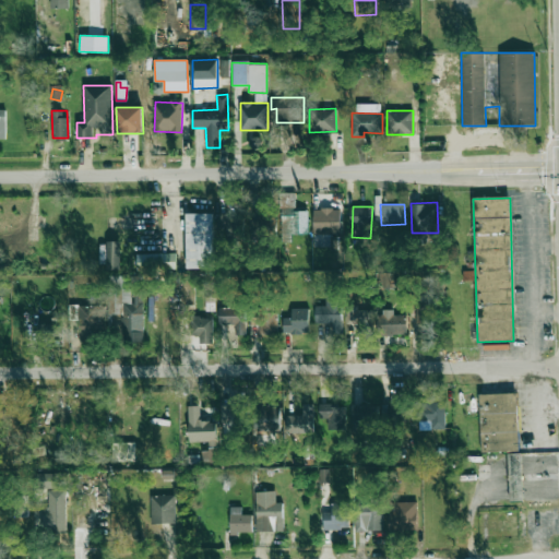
[(331,247),(331,235),(341,235),(341,210),(313,209),(313,247),(331,247)]
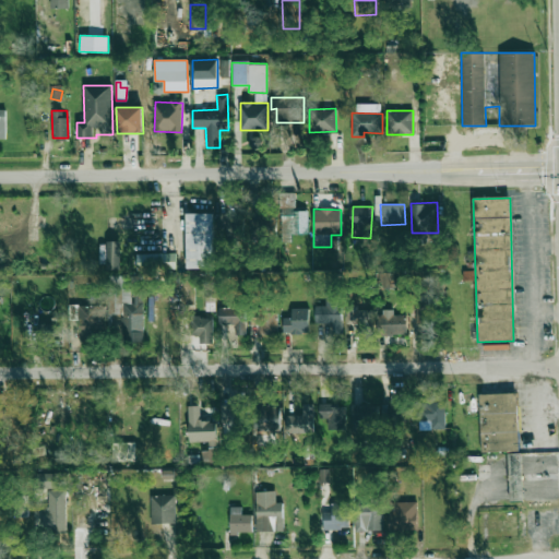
[(308,235),(308,213),(282,212),(282,234),(308,235)]
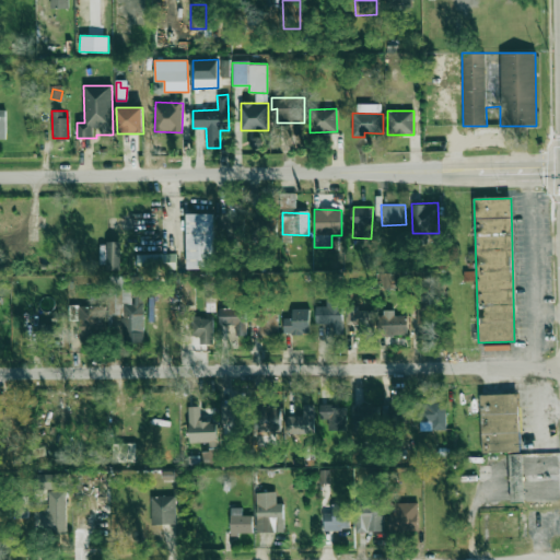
[(187,269),(213,269),(212,213),(186,214),(187,269)]
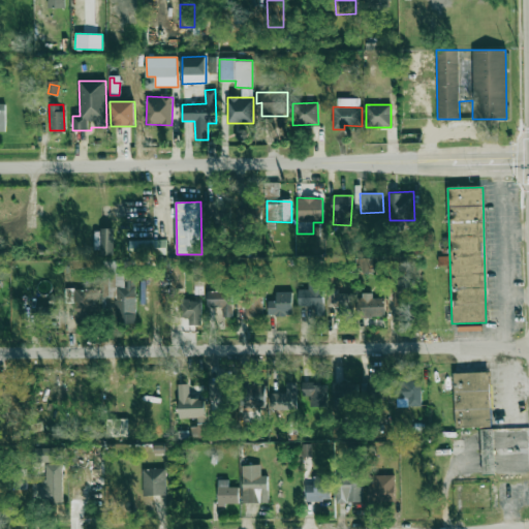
[(114,228),(100,228),(101,255),(115,255),(114,228)]
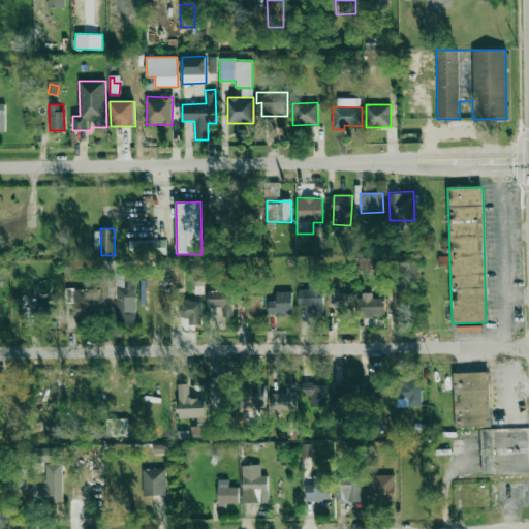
[(166,240),(129,241),(130,255),(167,253),(166,240)]
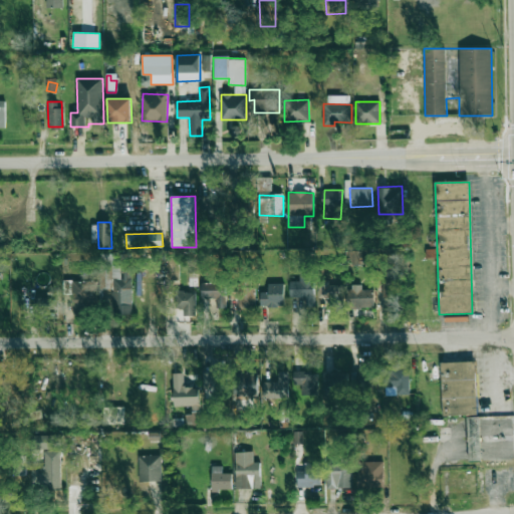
[(361,264),(360,250),(351,251),(352,265),(361,264)]
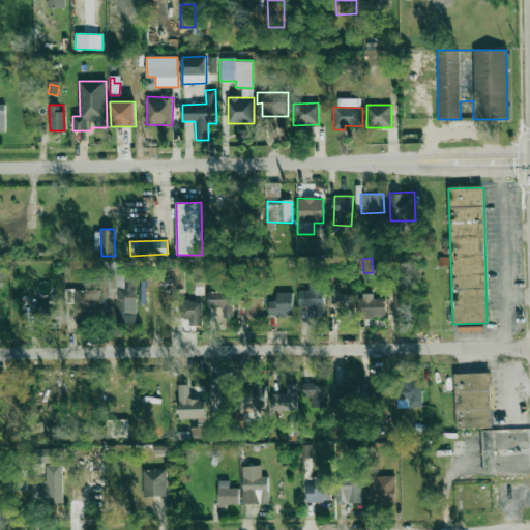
[(116,298),(117,324),(137,323),(135,274),(116,274),(115,261),(102,262),(104,298),(116,298)]
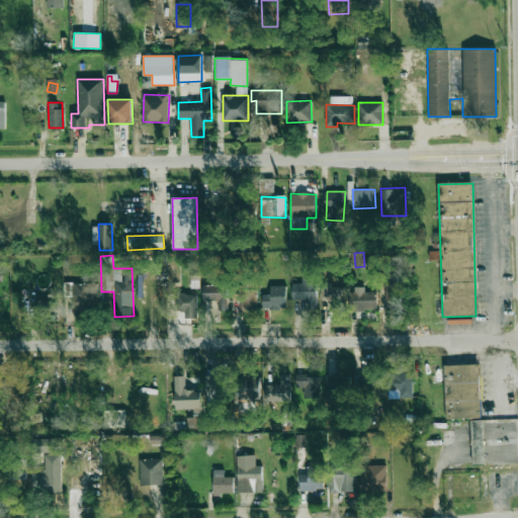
[(292,299),(307,299),(307,309),(317,309),(316,276),(301,276),(303,283),(292,283),(292,299)]
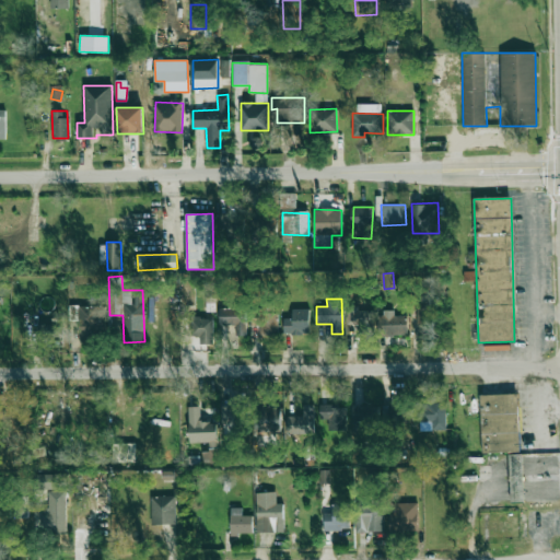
[(78,306),(79,337),(106,337),(105,305),(78,306)]
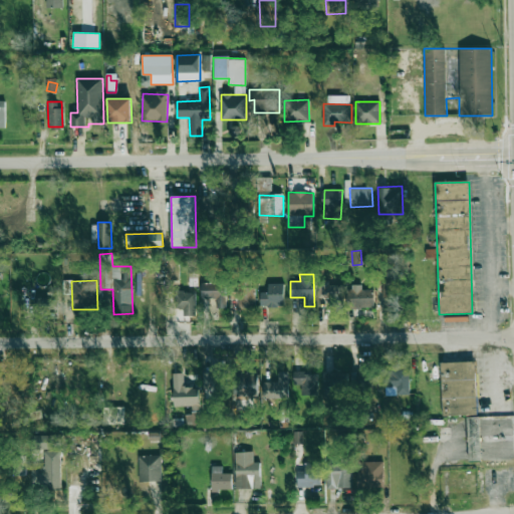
[(202,299),(216,298),(216,309),(227,308),(226,283),(201,284),(202,299)]
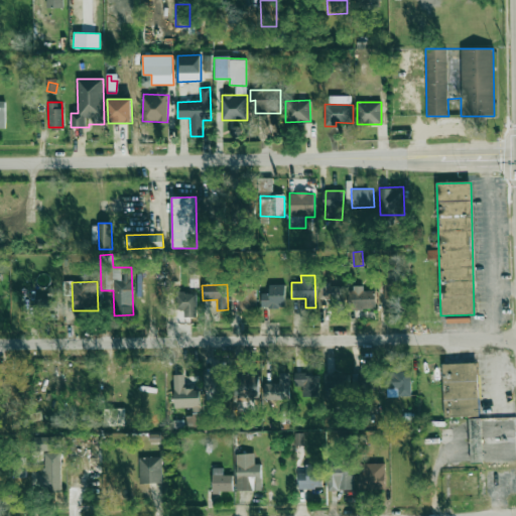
[(261,293),(261,307),(285,307),(285,284),(269,284),(269,293),(261,293)]
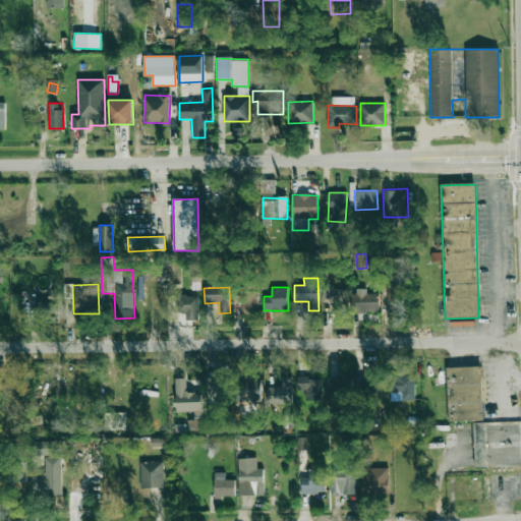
[(367,289),(352,288),(351,311),(380,312),(380,293),(367,293),(367,289)]
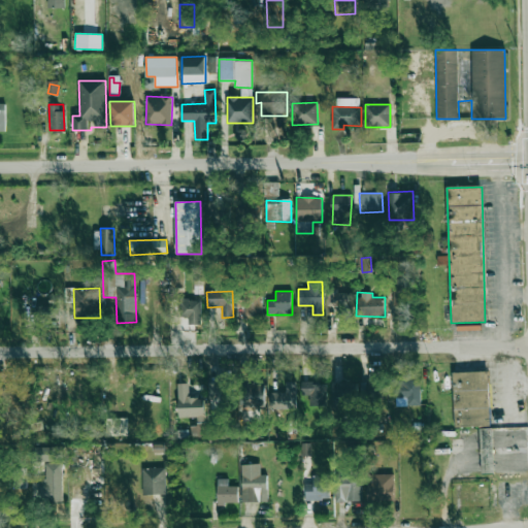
[(352,294),(328,293),(327,305),(336,306),(336,311),(352,311),(352,294)]
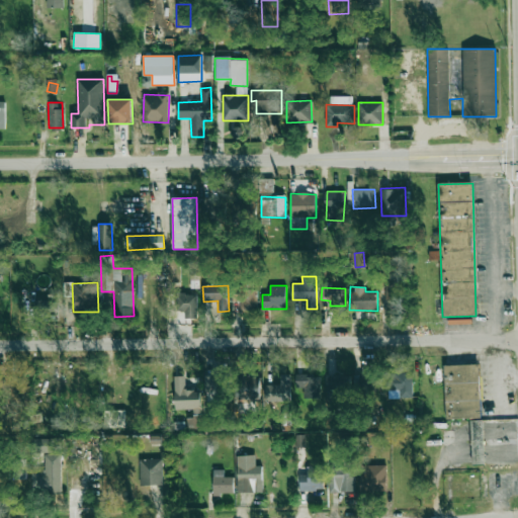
[(241,301),(240,311),(256,312),(257,292),(235,291),(235,301),(241,301)]
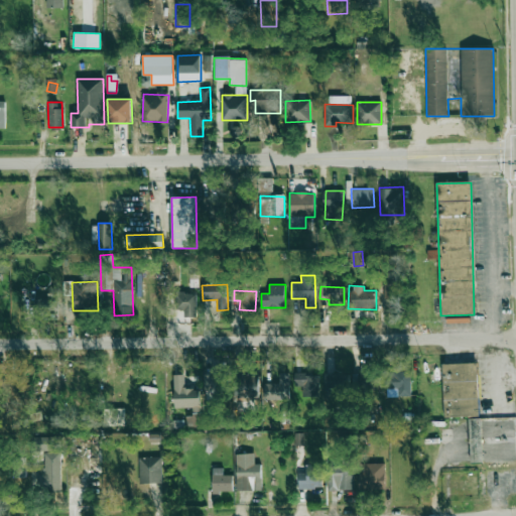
[(196,292),(175,293),(175,310),(183,309),(183,317),(197,316),(196,292)]
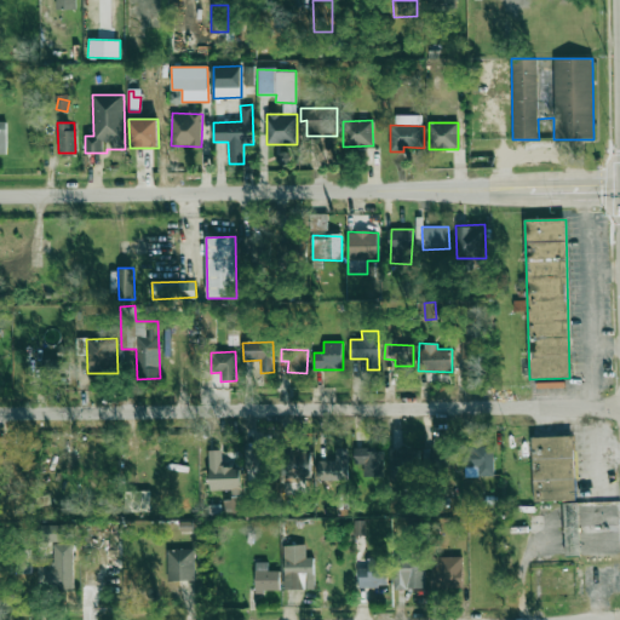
[(41,360),(42,377),(70,375),(69,359),(41,360)]
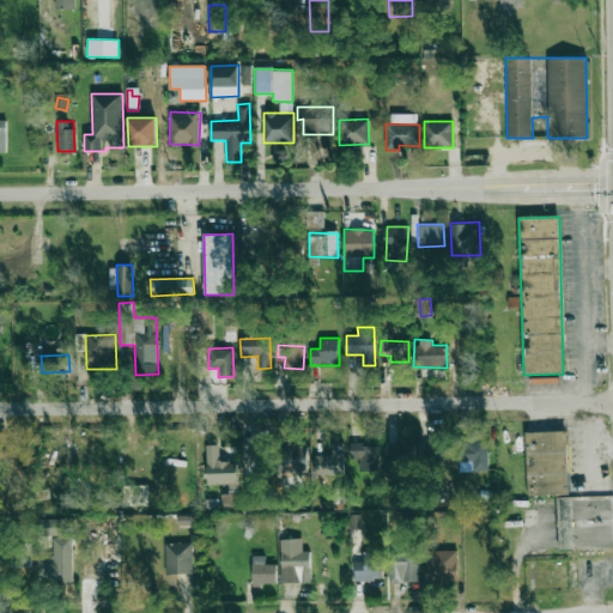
[(525,434),(527,497),(569,496),(566,432),(525,434)]
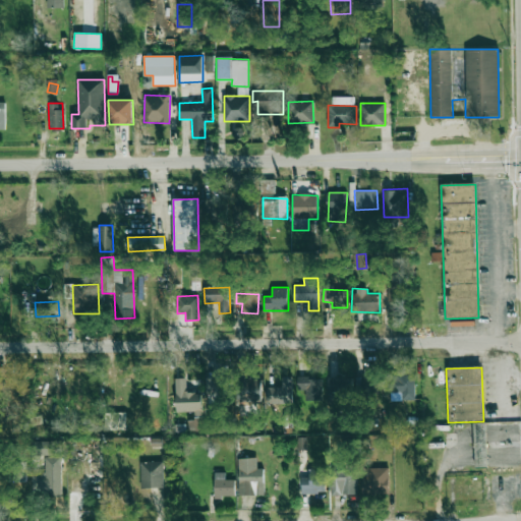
[(414,400),(415,374),(390,373),(390,392),(402,393),(402,400),(414,400)]
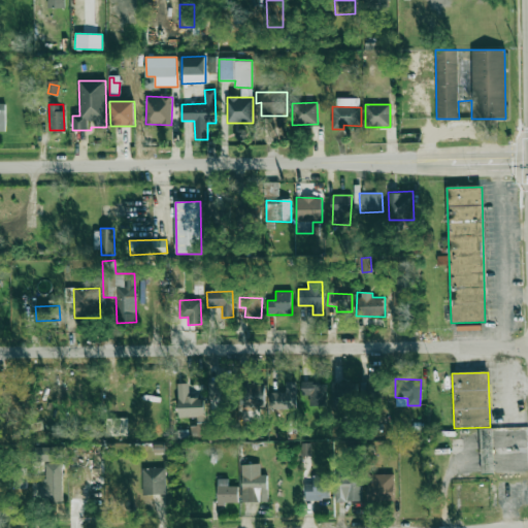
[(296,408),(296,382),(286,383),(286,393),(270,393),(271,409),(296,408)]
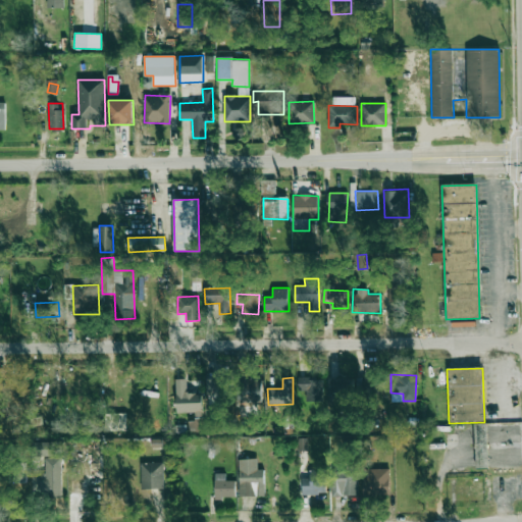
[(328,377),(329,394),(351,394),(351,377),(328,377)]
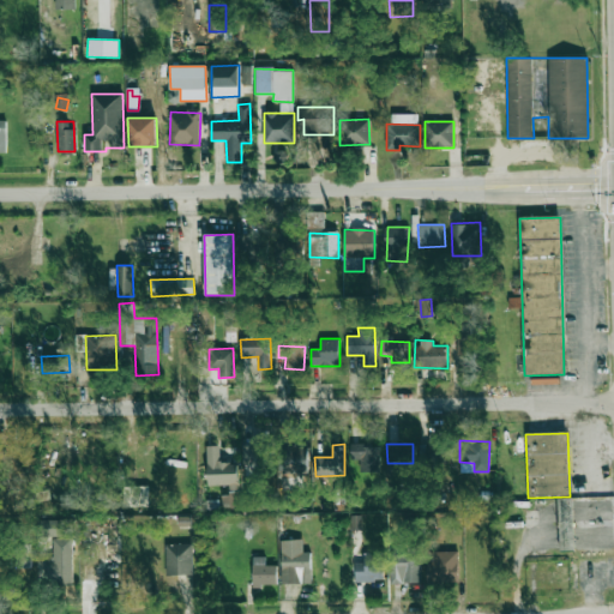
[(307,474),(307,445),(280,445),(281,474),(307,474)]
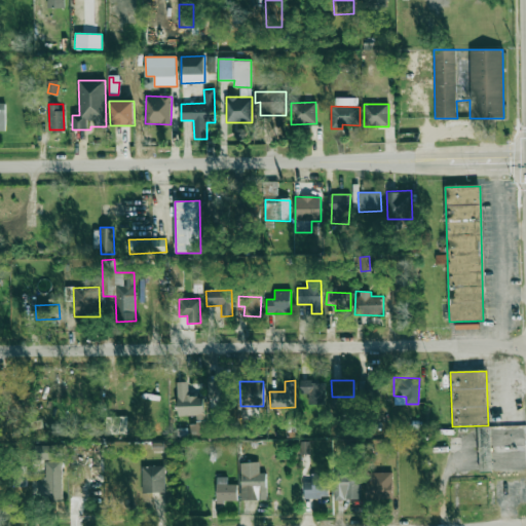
[(325,381),(304,381),(304,405),(325,405),(325,381)]
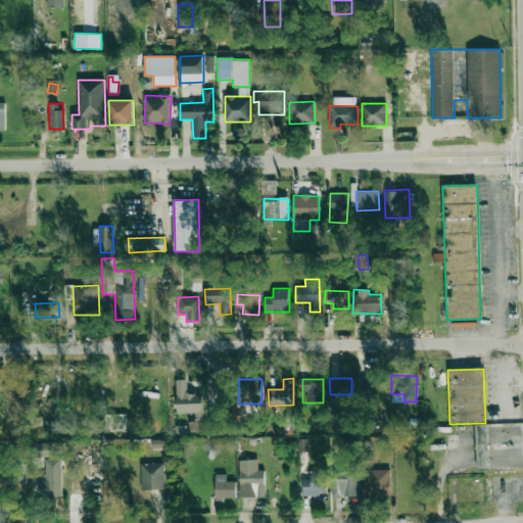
[(177,414),(195,413),(195,418),(203,418),(202,393),(187,394),(187,380),(176,380),(177,414)]
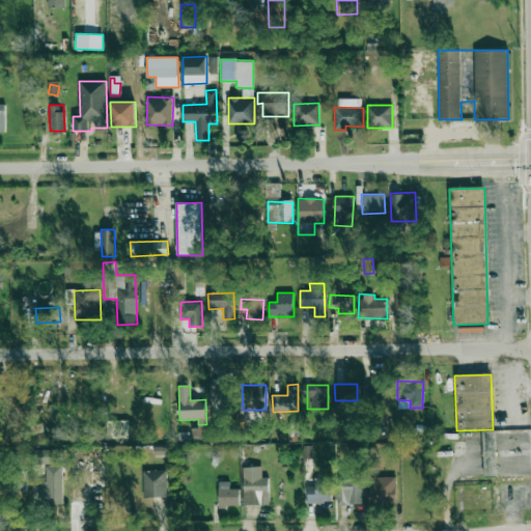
[(221,397),(220,410),(229,411),(230,397),(221,397)]
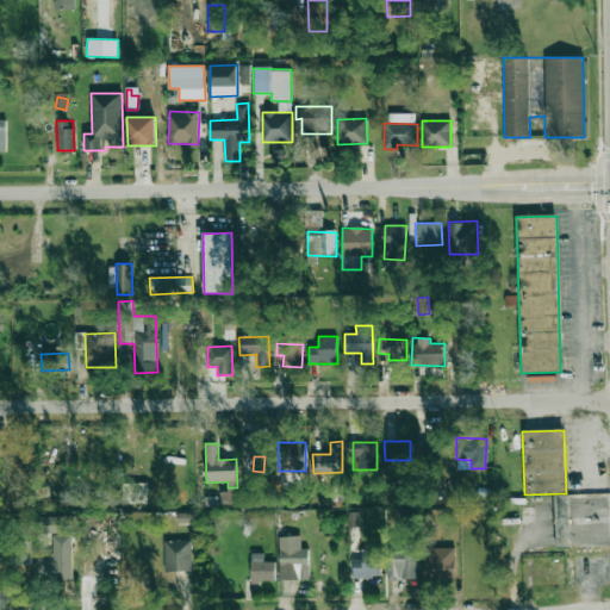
[(145,503),(144,485),(124,486),(125,504),(145,503)]
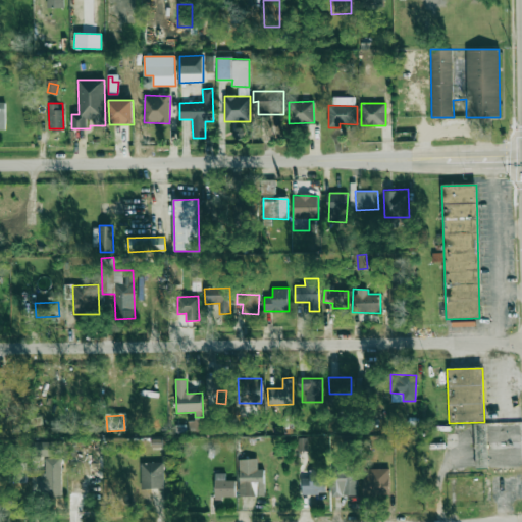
[(307,437),(298,437),(298,451),(307,451),(307,437)]
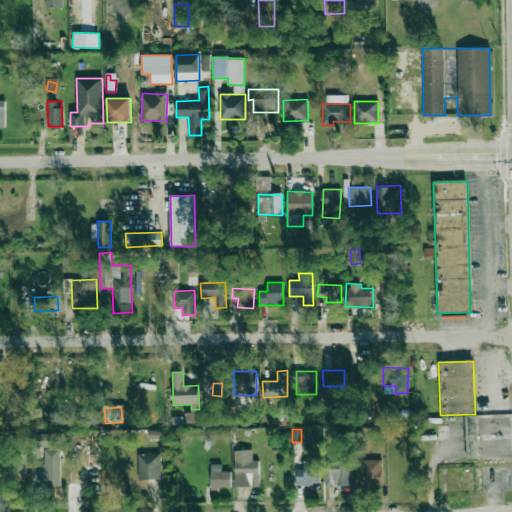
[(60,486),(61,434),(31,433),(31,447),(44,448),(44,466),(38,466),(38,486),(60,486)]
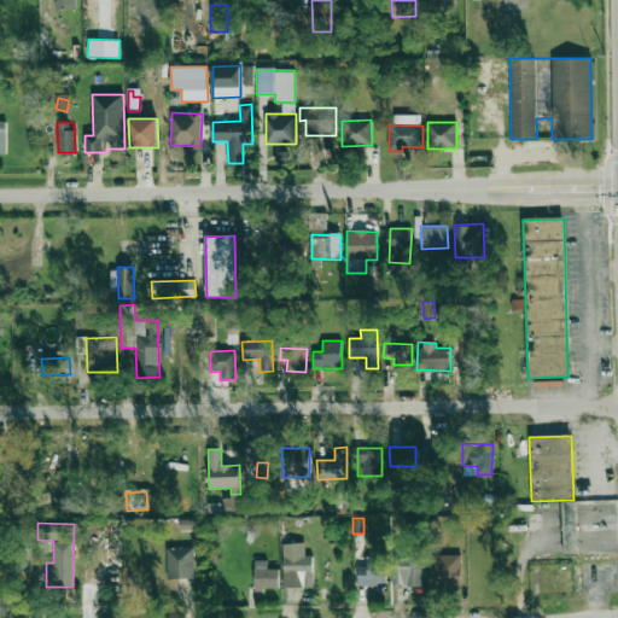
[(30,542),(16,543),(17,572),(30,571),(30,542)]
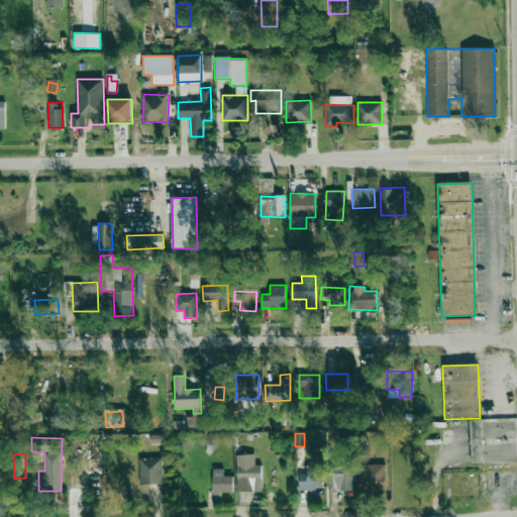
[(263,491),(262,464),(255,466),(255,454),(236,455),(237,492),(263,491)]
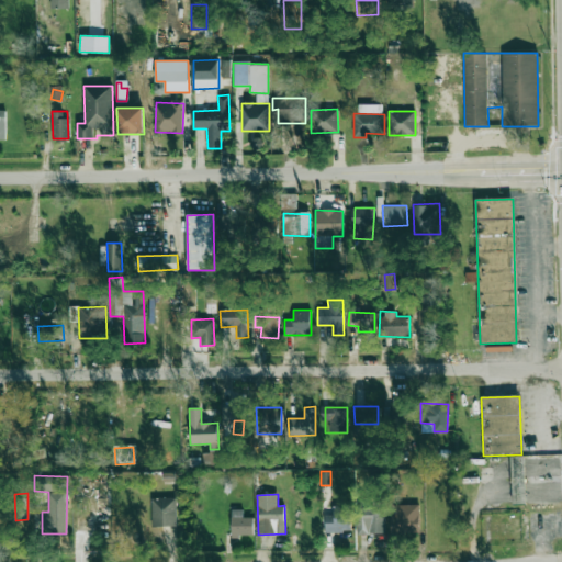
[(177,526),(176,497),(152,498),(153,527),(177,526)]
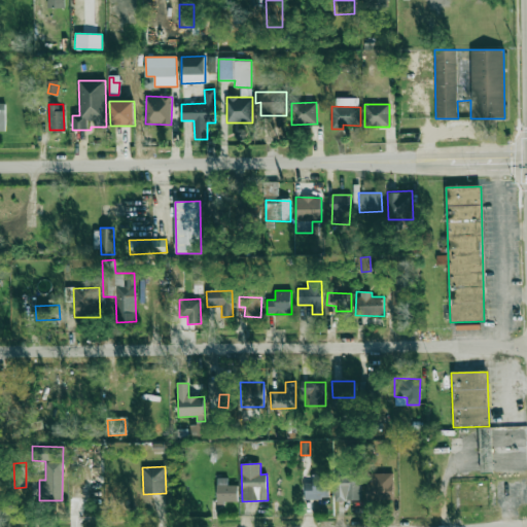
[(313,483),(306,483),(305,499),(328,499),(328,473),(313,473),(313,483)]
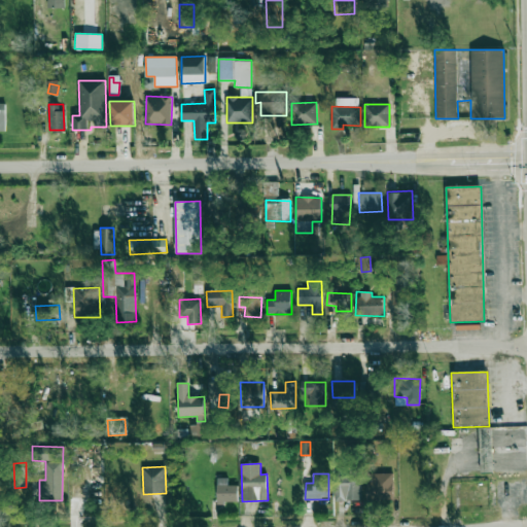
[(373,473),(372,481),(366,481),(365,500),(392,500),(393,473),(373,473)]
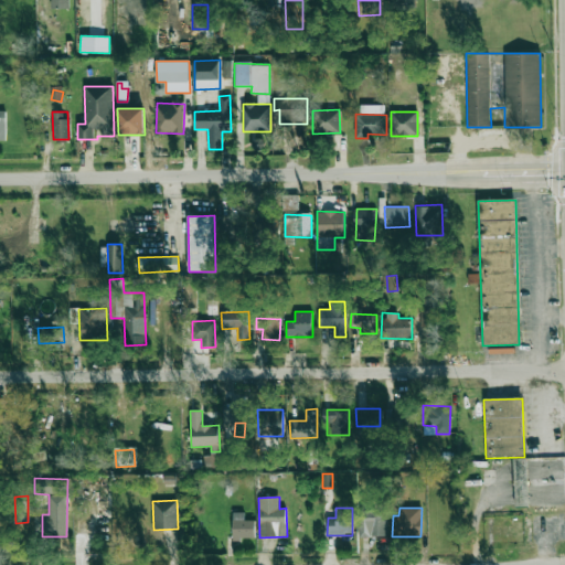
[(233,539),(255,540),(255,521),(244,520),(244,513),(233,513),(233,539)]
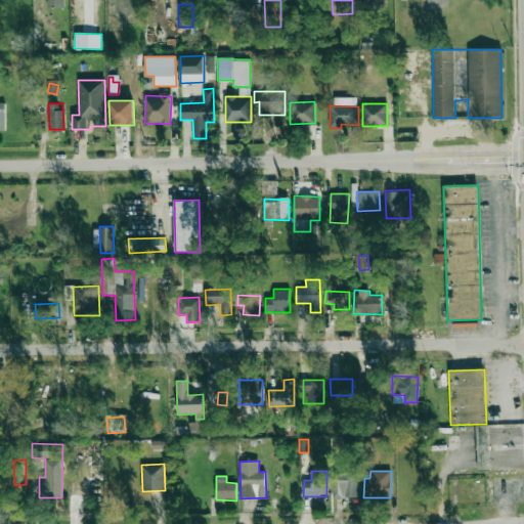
[(333,476),(333,497),(358,498),(359,476),(333,476)]
